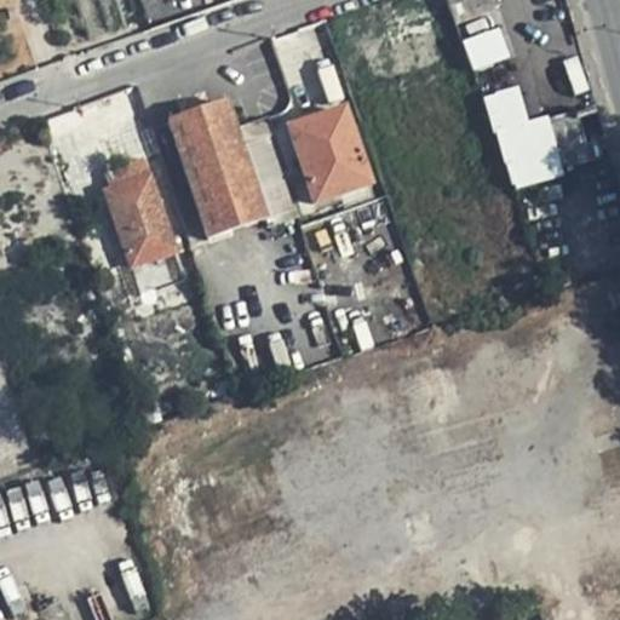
[(520,0),(451,0),(469,44),(528,18),(520,0)]
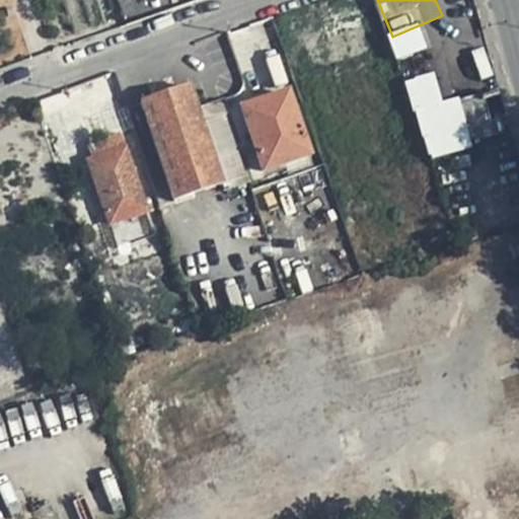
[(276,18),(230,30),(241,76),(288,64),(276,18)]
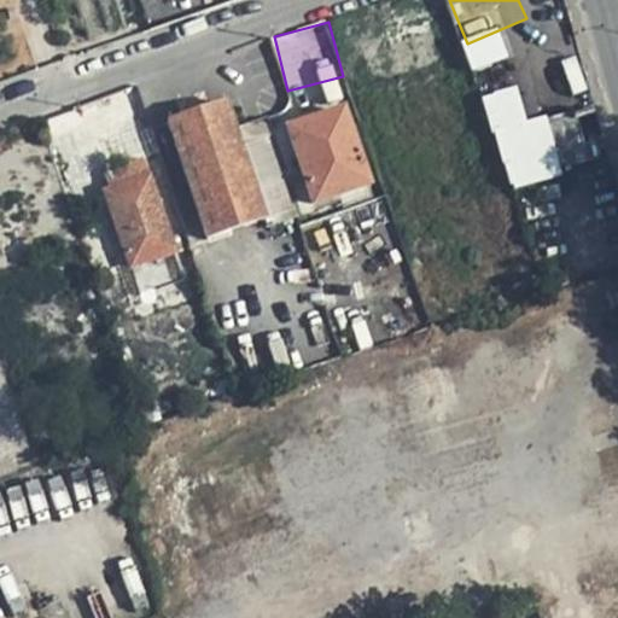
[(565,174),(546,115),(528,121),(517,86),(482,97),(512,191),(565,174)]
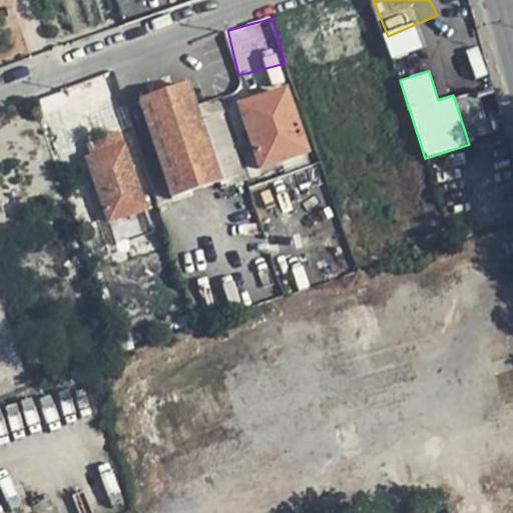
[(182,90),(140,104),(174,203),(220,184),(195,118),(221,106),(214,94),(189,103),(182,90)]
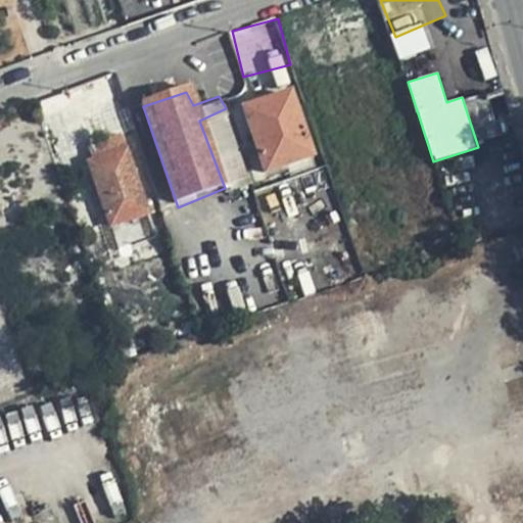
[(286,92),(238,110),(265,175),(312,155),(286,92)]
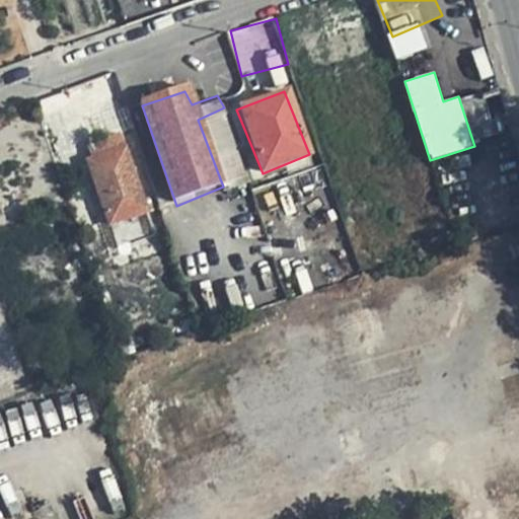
[(42,107),(0,124),(0,179),(8,200),(68,175),(42,107)]
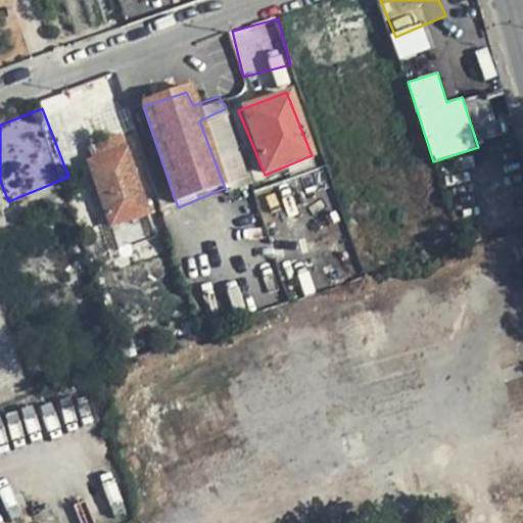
[(113,138),(82,151),(110,224),(142,208),(113,138)]
